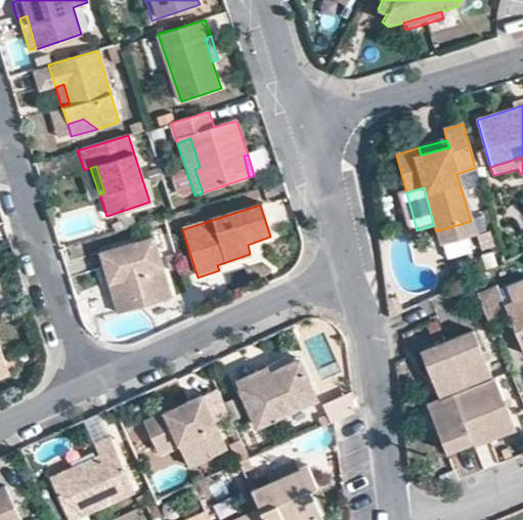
[(440,246),(474,235),(471,221),(436,231),(440,246)]
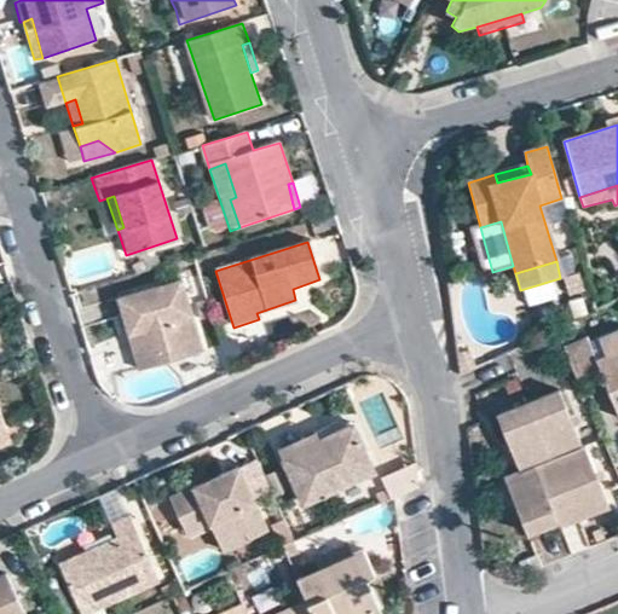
[(259,319),(316,302),(323,290),(319,279),(293,289),(295,300),(256,313),(259,319)]
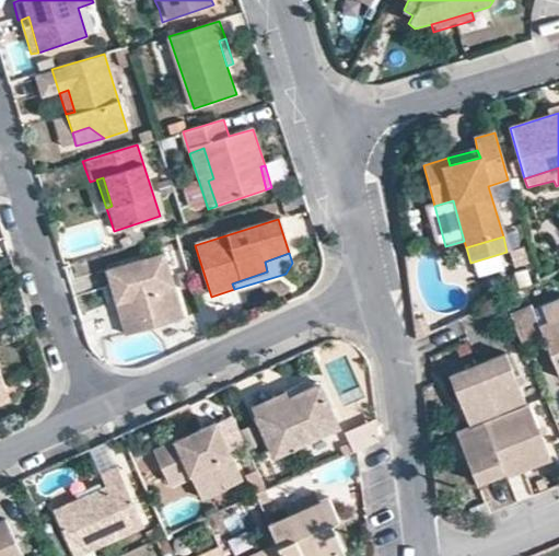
[(184,316),(165,255),(107,271),(116,304),(123,303),(125,311),(119,312),(126,335),(184,316)]
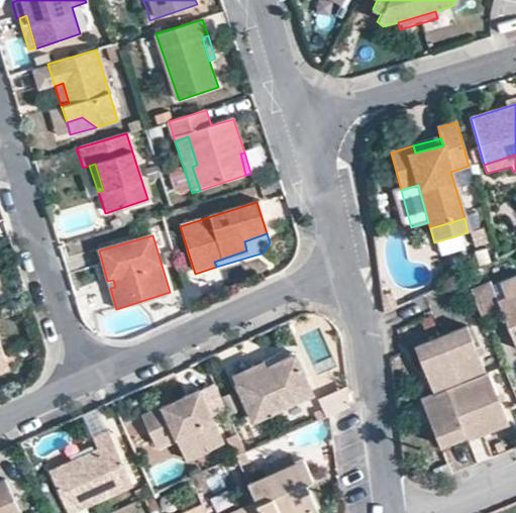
[(498,309),(515,351),(515,350),(515,277),(497,285),(503,299),(495,302),(498,309)]
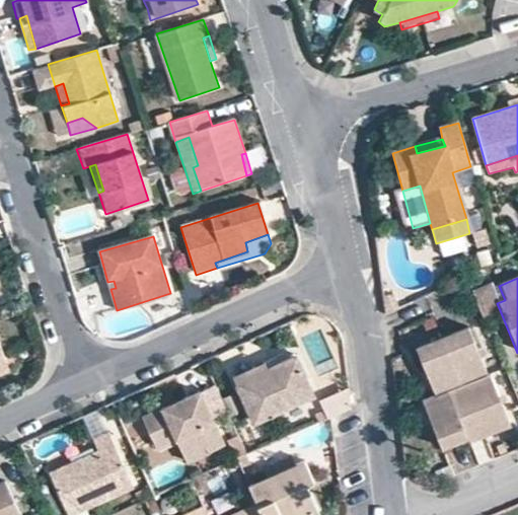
[(470,292),(482,317),(500,310),(497,303),(490,285),(470,292)]
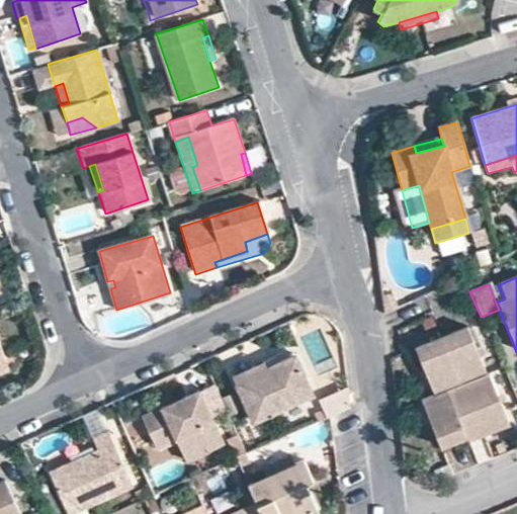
[(486,376),(465,330),(415,351),(434,399),(479,379),(486,376)]
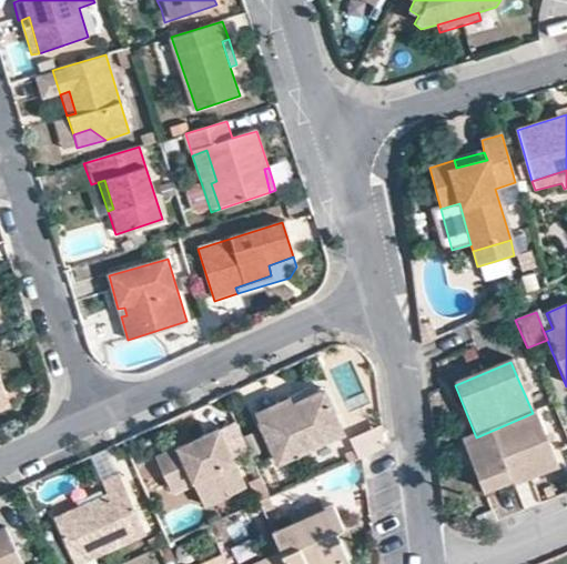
[(345,435),(324,391),(292,404),(294,411),(260,426),(277,466),(345,435)]
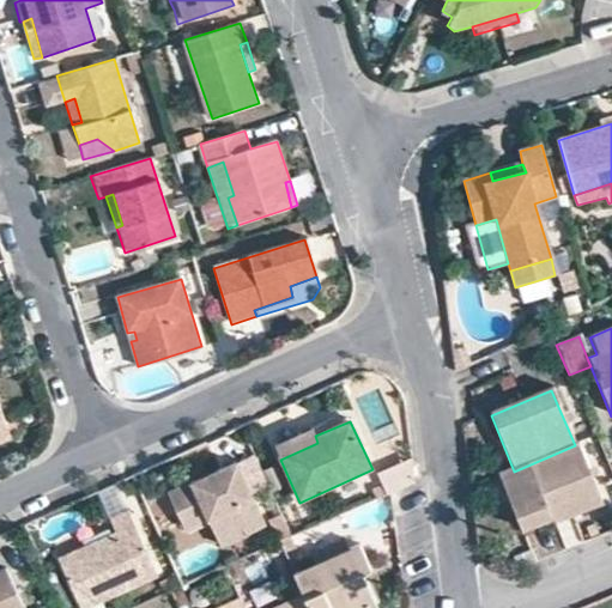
[(0,441),(10,437),(6,427),(0,430),(0,441)]
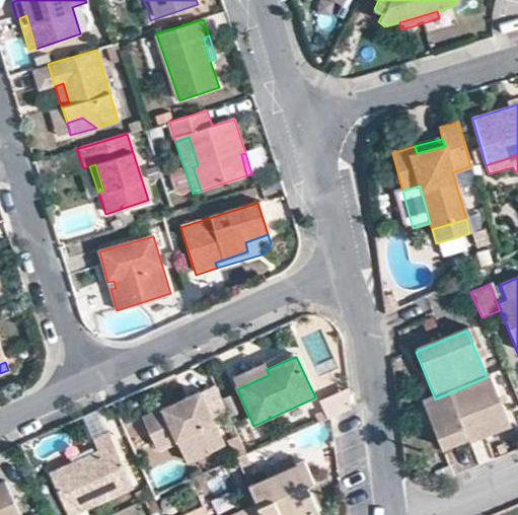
[(264,365),(232,379),(237,389),(269,375),(267,369),(264,365)]
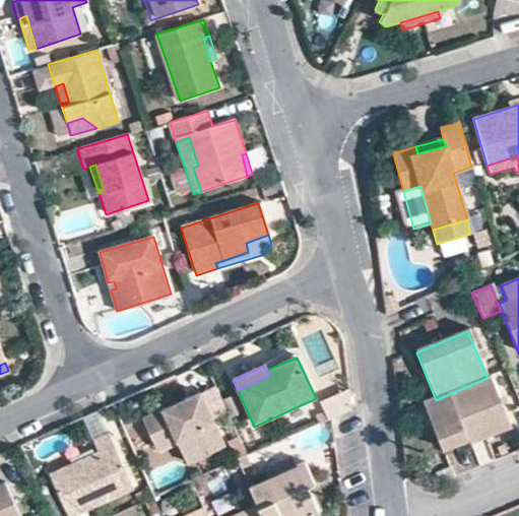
[(512,429),(491,377),(488,378),(480,381),(436,400),(423,405),(443,452),(468,441),(470,446),(512,429)]
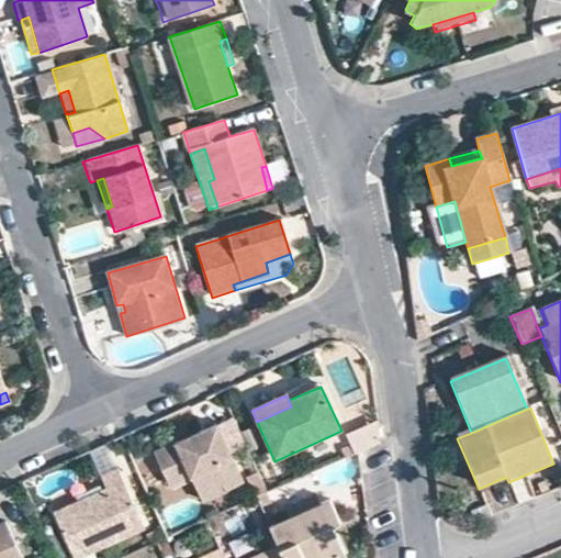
[(155,454),(164,473),(184,464),(191,476),(203,501),(243,483),(216,425),(200,433),(202,439),(181,449),(179,443),(155,454)]
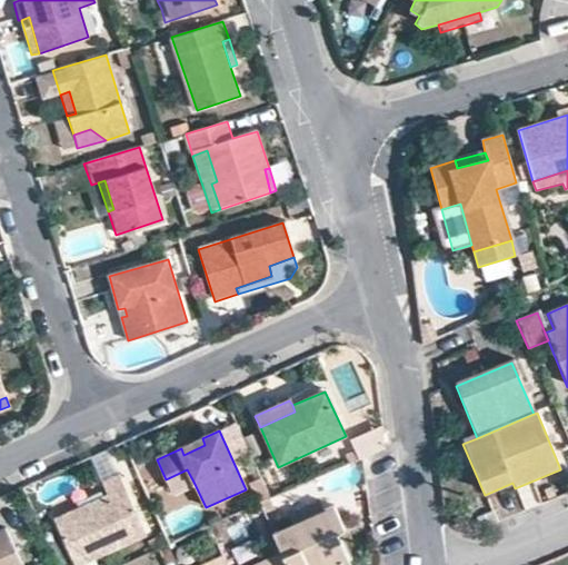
[(377,433),(351,444),(359,464),(386,453),(377,433)]
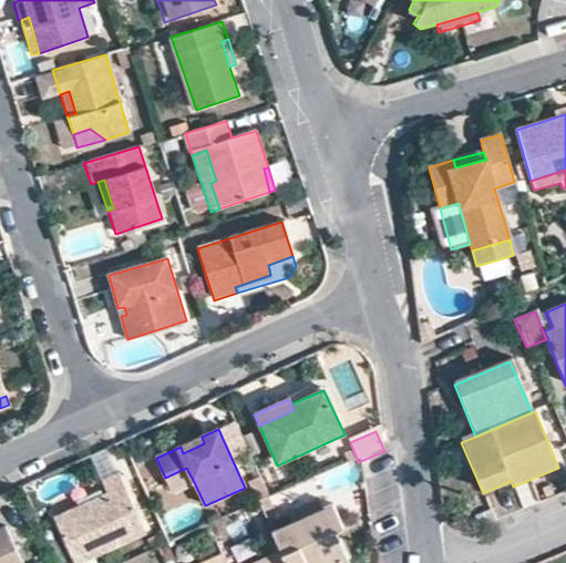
[(202,437),(181,447),(183,453),(204,443),(202,437)]
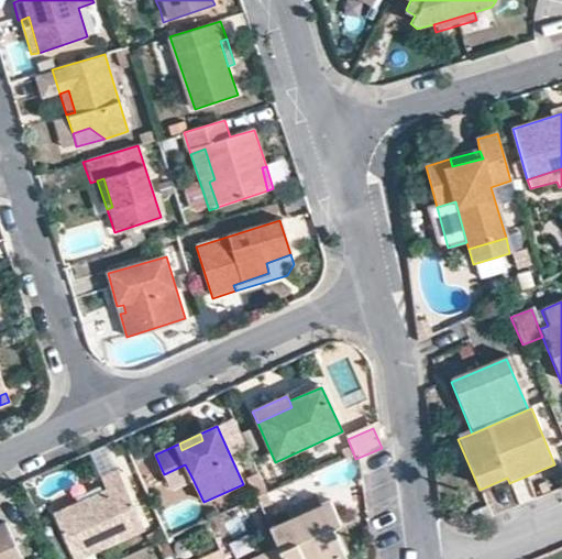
[(191,477),(185,464),(164,474),(169,486),(191,477)]
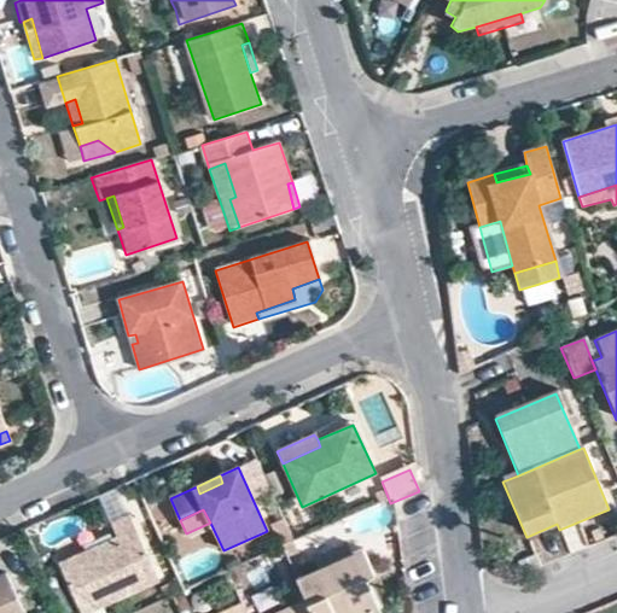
[(161,581),(133,519),(114,526),(120,539),(123,548),(91,561),(82,556),(62,565),(81,608),(99,600),(102,606),(161,581)]
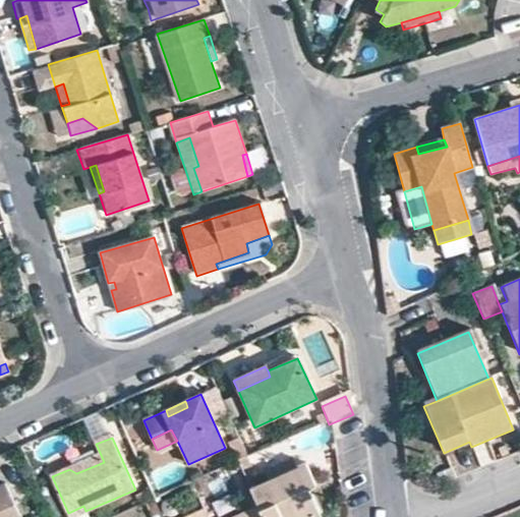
[(104,462),(101,455),(69,469),(76,473),(104,462)]
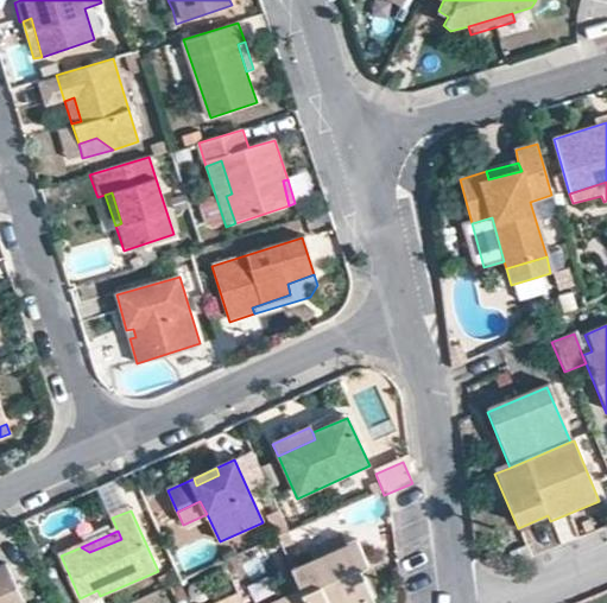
[(299,590),(304,602),(373,602),(359,570),(366,566),(354,540),(290,569),(299,590)]
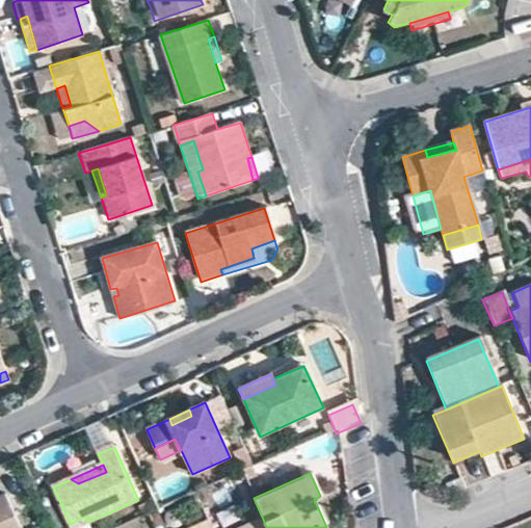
[(20,527),(6,495),(0,498),(0,527),(20,527)]
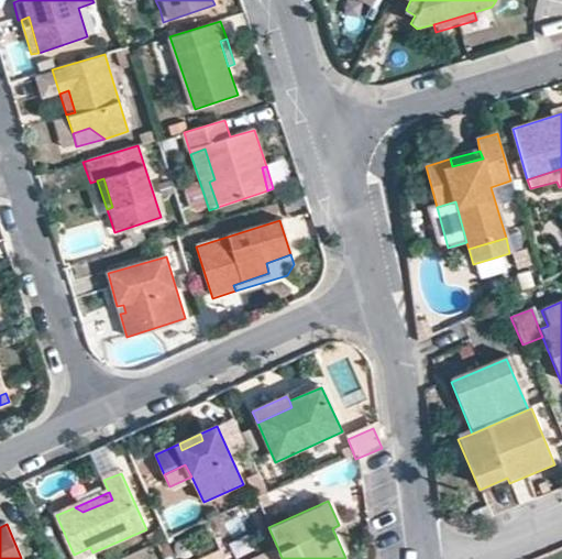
[(74,555),(75,558),(80,558),(92,552),(90,547),(74,555)]
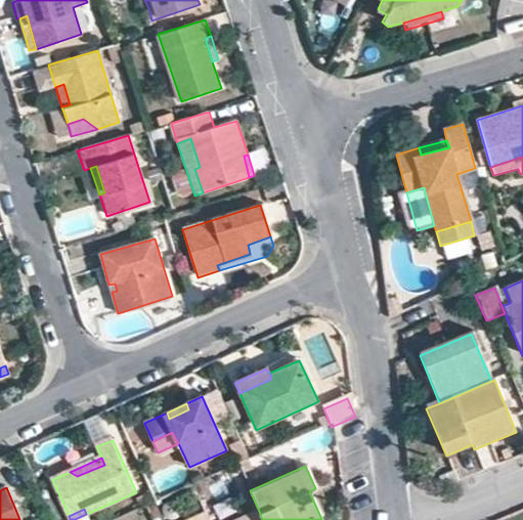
[(262,519),(258,509),(232,519),(262,519)]
